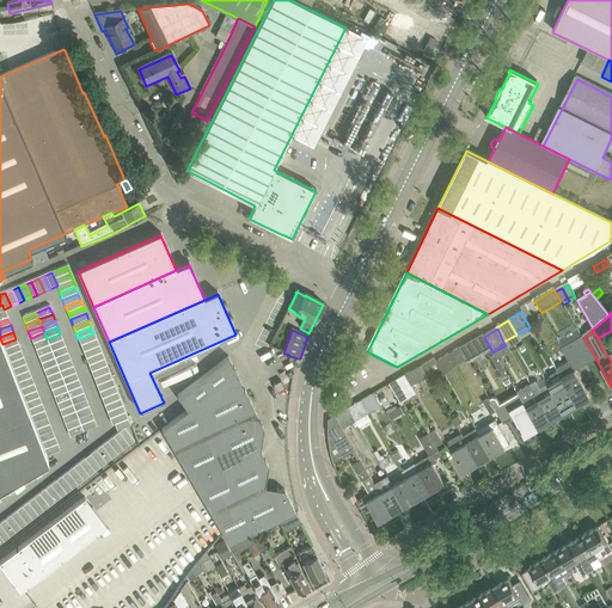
[(44,332),(31,338),(34,344),(47,339),(44,332)]
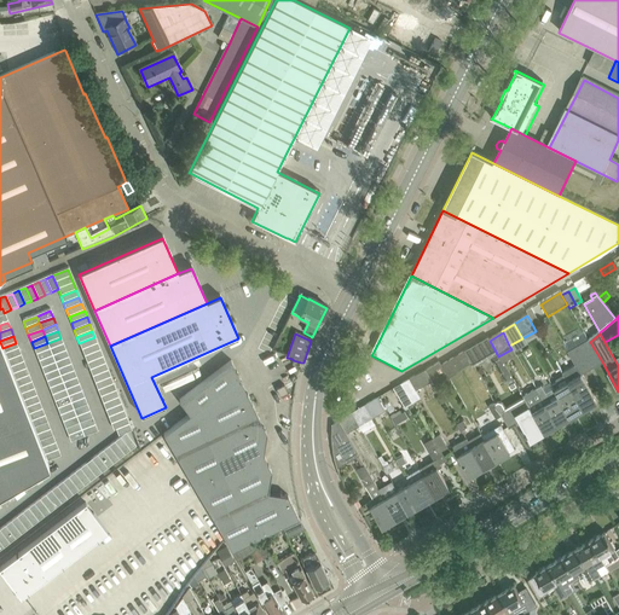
[(94,337),(79,343),(82,350),(98,344),(94,337)]
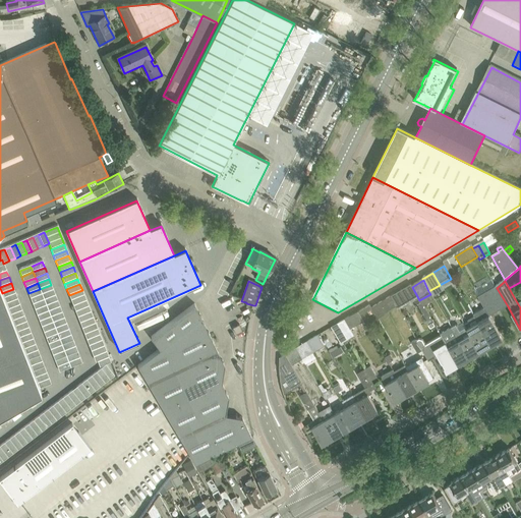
[(42,295),(53,290),(51,285),(40,289),(42,295)]
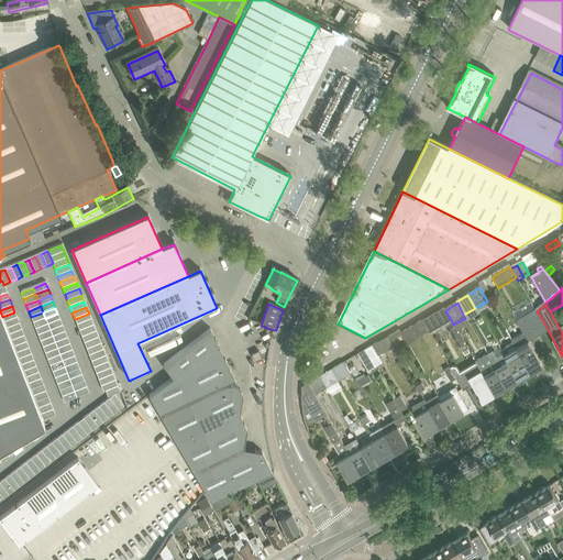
[(444,309),(422,321),(429,333),(430,336),(452,322),(445,310),(444,310),(444,309)]
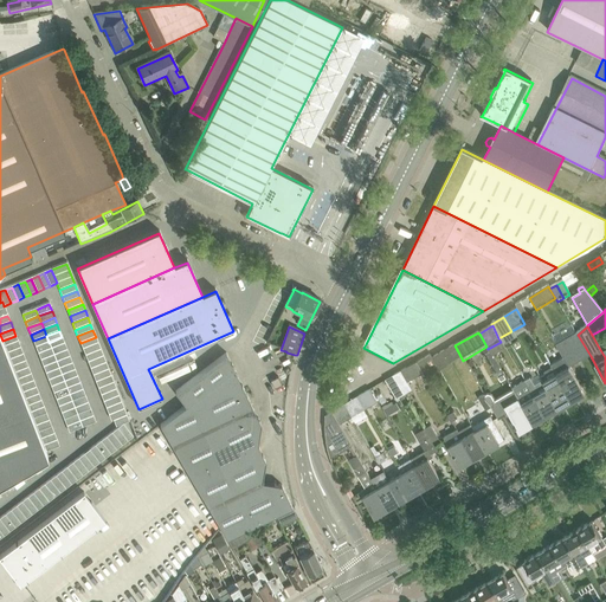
[(556,348),(558,349),(569,369),(591,356),(578,335),(556,348)]
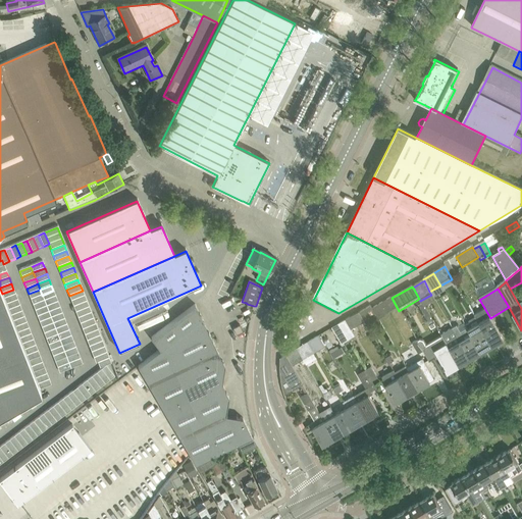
[(15,295),(13,290),(2,294),(4,300),(15,295)]
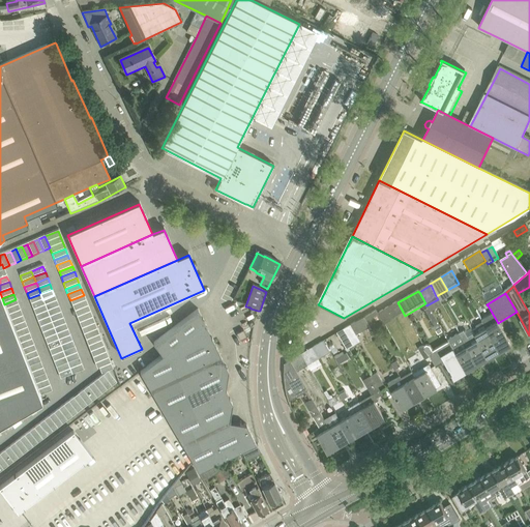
[(29,298),(31,304),(42,300),(40,294),(29,298)]
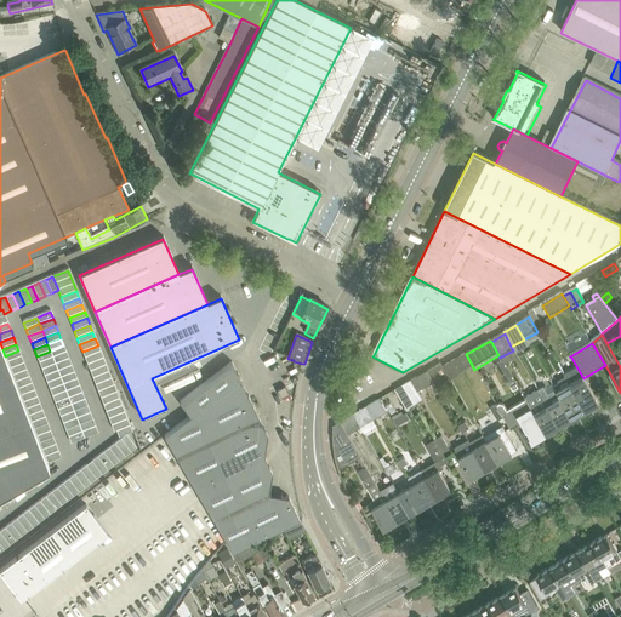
[(0,500),(49,470),(0,346),(0,500)]
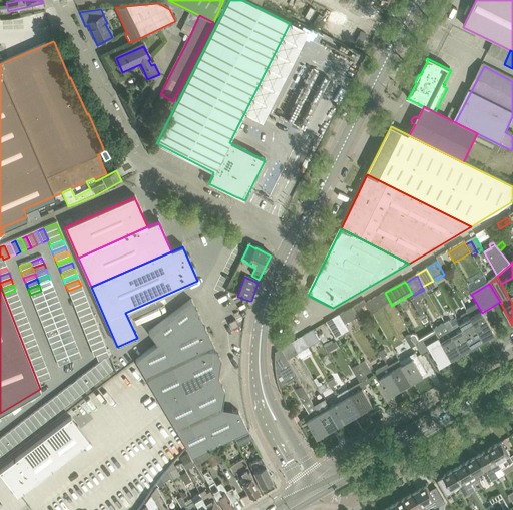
[(41,291),(43,296),(54,292),(52,286),(41,291)]
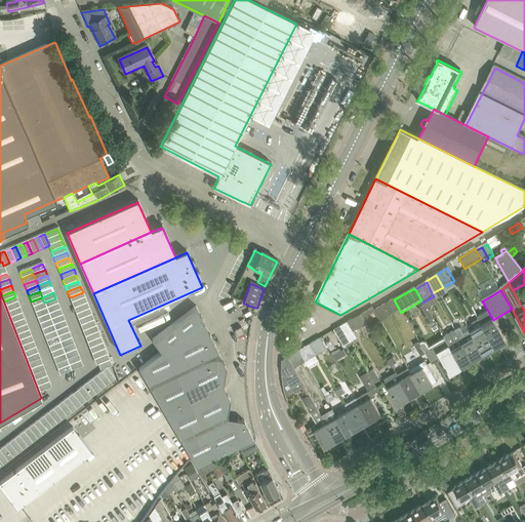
[(83,292),(70,297),(72,303),(85,297),(83,292)]
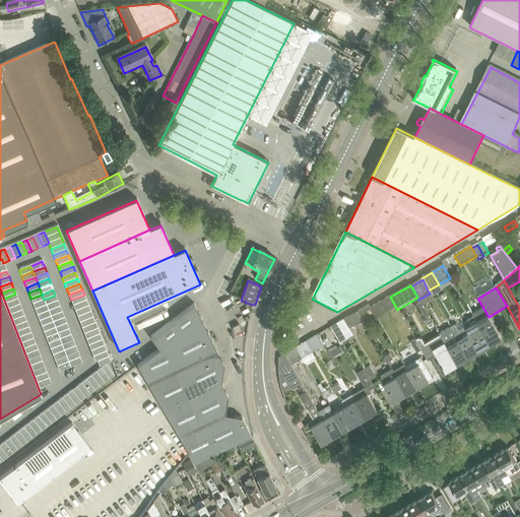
[(4,299),(6,304),(17,300),(15,294),(4,299)]
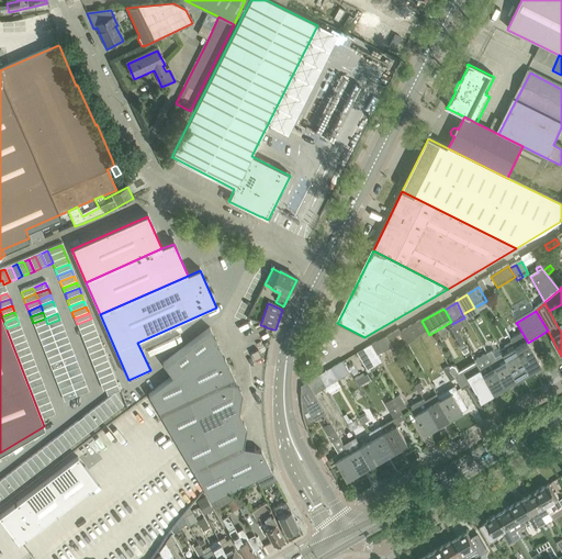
[(45,319),(33,323),(35,330),(47,324),(45,319)]
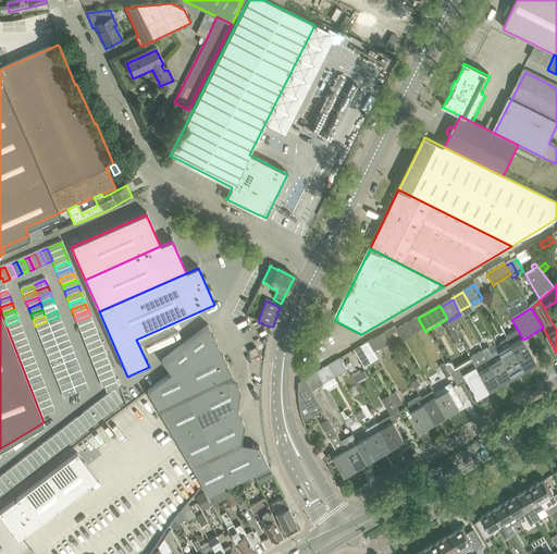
[(90,316),(76,321),(78,328),(93,322),(90,316)]
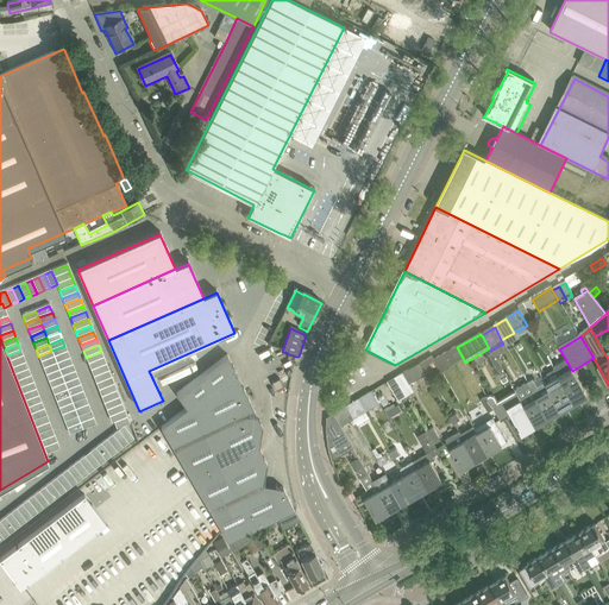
[(51,351),(55,358),(68,352),(64,346),(51,351)]
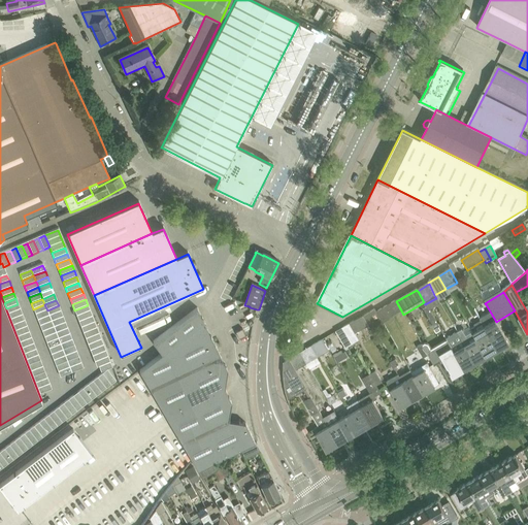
[(383,325),(402,313),(396,301),(376,313),(375,310),(374,312),(383,325)]
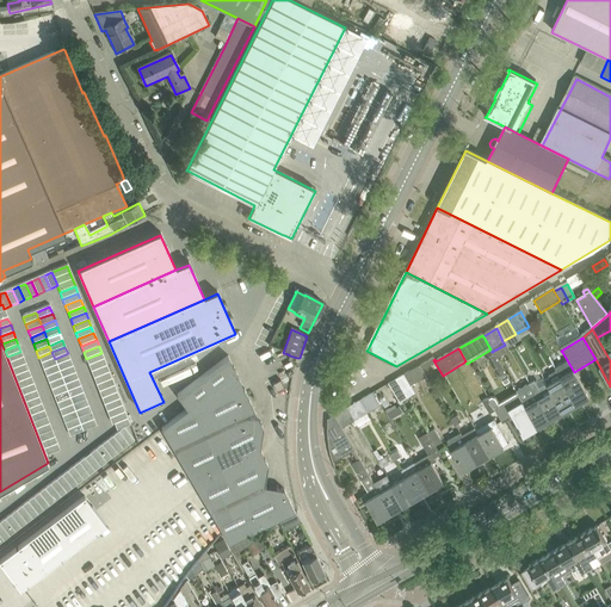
[(24,358),(20,352),(7,357),(10,364),(24,358)]
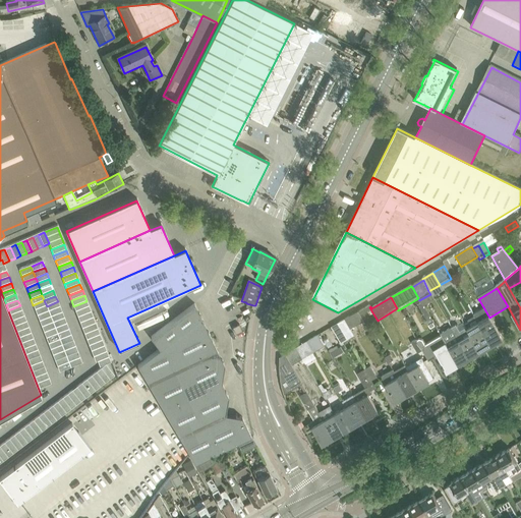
[(44,300),(33,305),(35,310),(47,306),(44,300)]
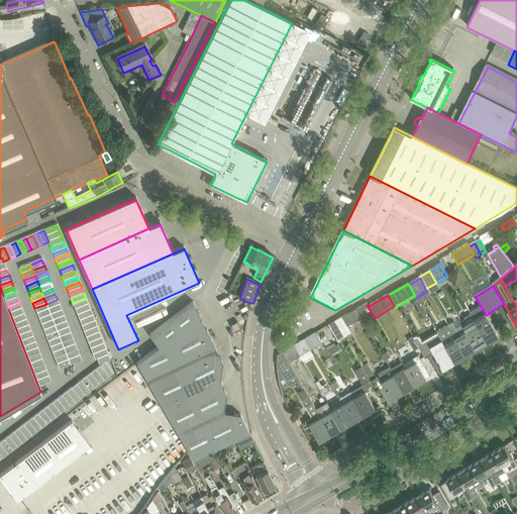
[(463,305),(471,316),(477,327),(487,344),(499,337),(486,315),(476,298),(463,305)]
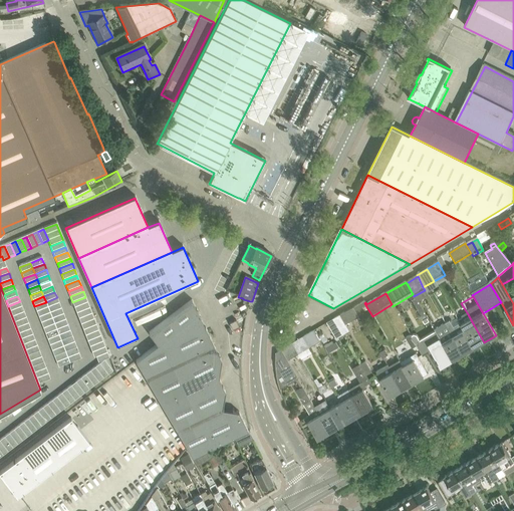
[(48,307),(59,303),(57,297),(46,302),(48,307)]
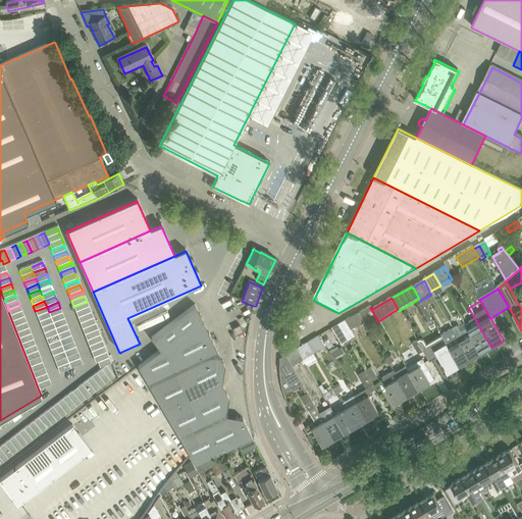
[(87,302),(73,307),(75,313),(89,307),(87,302)]
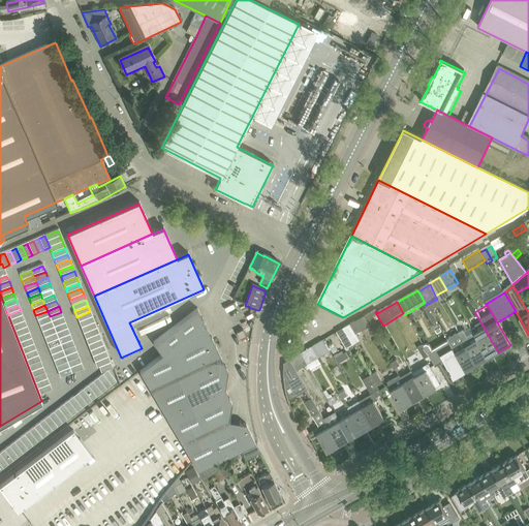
[(21,310),(8,315),(11,320),(23,316),(21,310)]
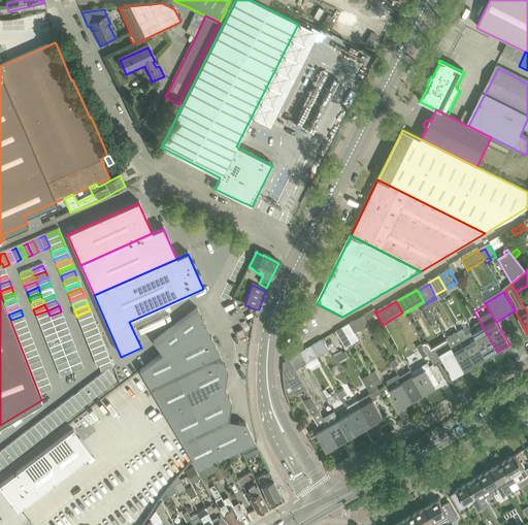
[(162,356),(204,324),(197,309),(197,310),(153,343),(162,356)]
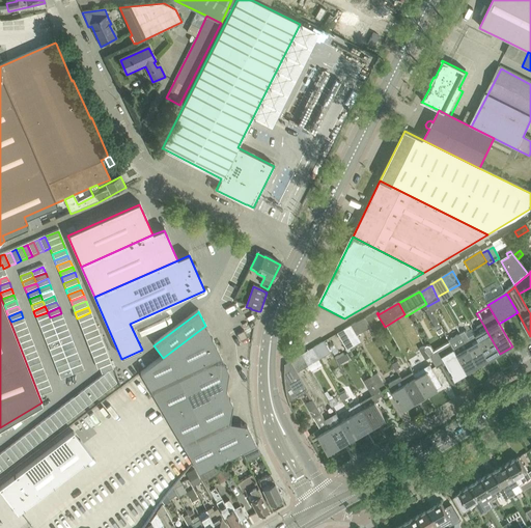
[(48,312),(35,316),(38,323),(50,317),(48,312)]
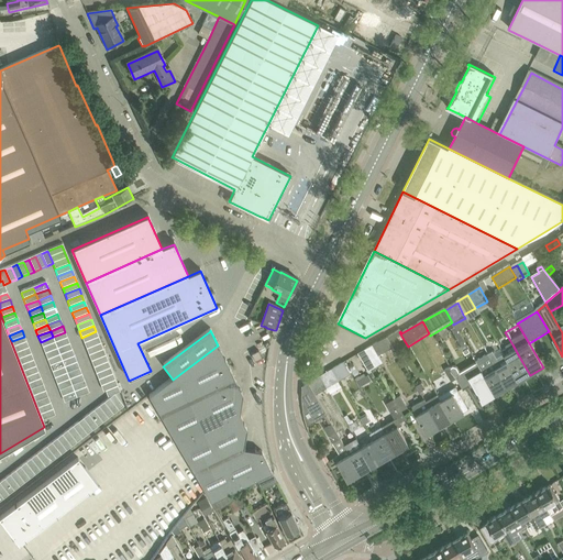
[(96,331),(81,338),(84,343),(98,338),(96,331)]
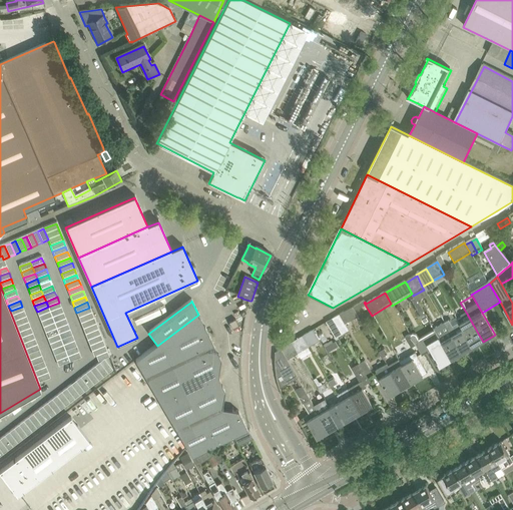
[(50,313),(61,309),(59,303),(48,307),(50,313)]
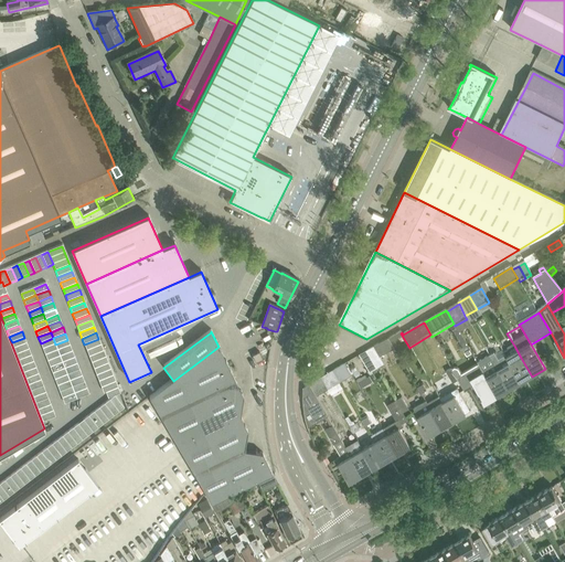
[(401,333),(388,340),(397,356),(409,348),(401,333)]
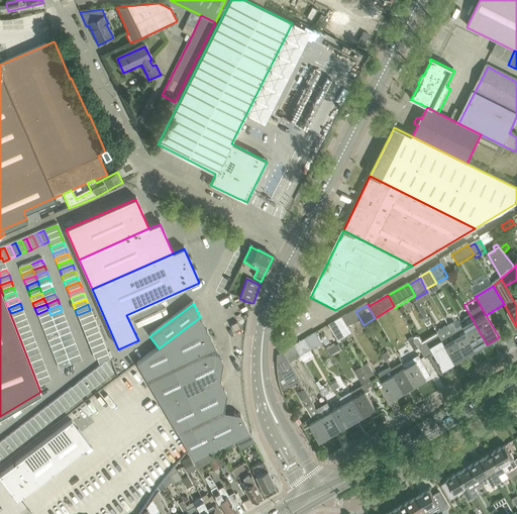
[(24,315),(22,309),(11,313),(13,319),(24,315)]
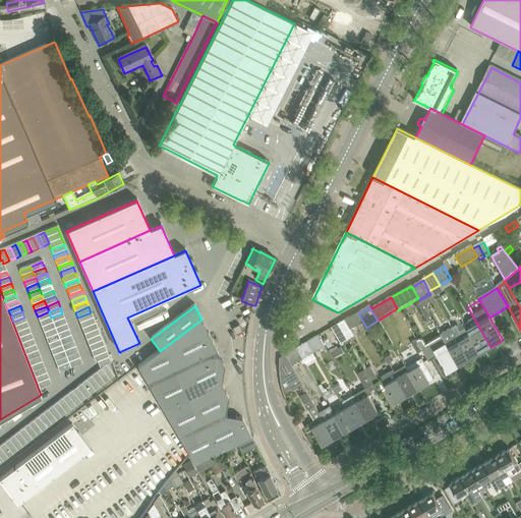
[(49,311),(38,317),(40,322),(51,318),(49,311)]
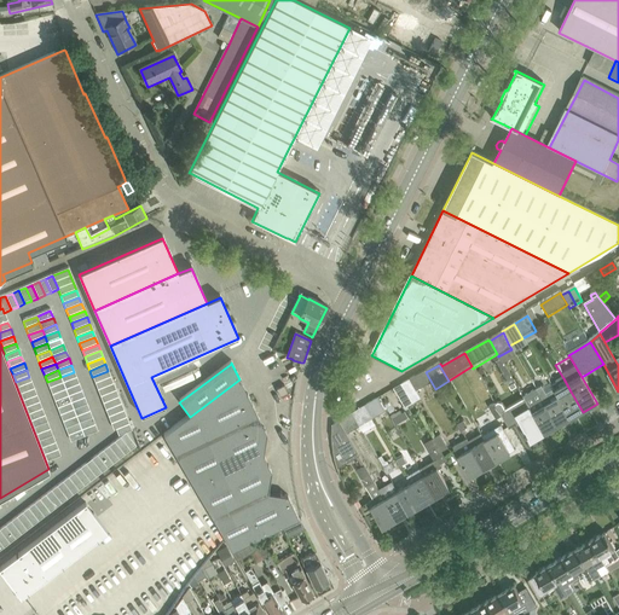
[(108,371),(92,377),(94,384),(111,378),(108,371)]
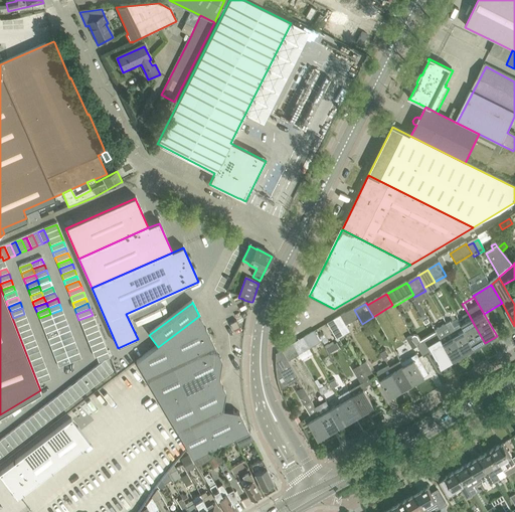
[(52,320),(63,315),(61,310),(50,314),(52,320)]
